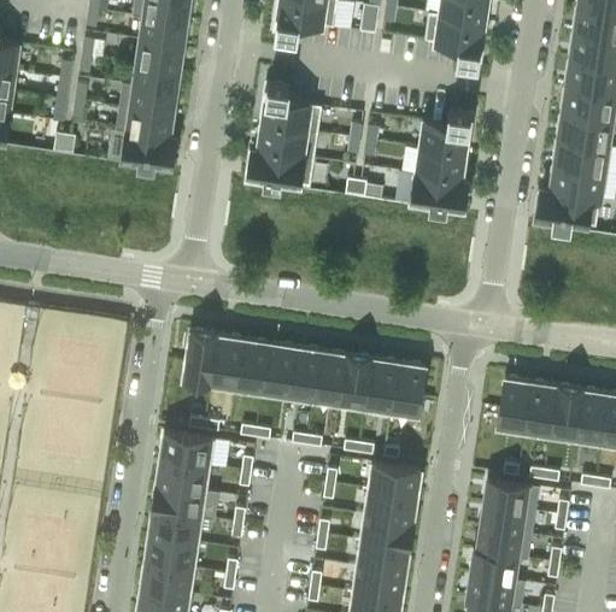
[(89,0),(88,11),(99,12),(99,0),(89,0)]
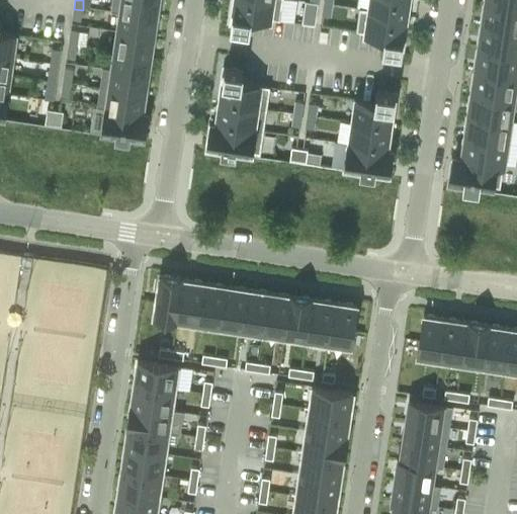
[(113,0),(111,14),(120,16),(156,21),(159,0),(113,0)]
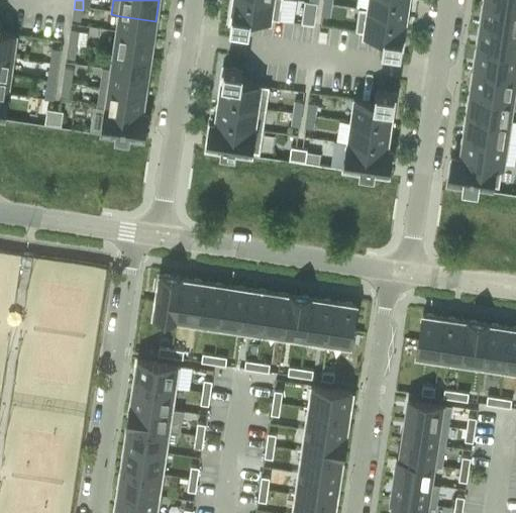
[(233,13),(230,29),(248,32),(250,19),(254,20),(280,23),(283,1),(274,0),(234,0),(234,6),(232,5),(231,13),(233,13)]
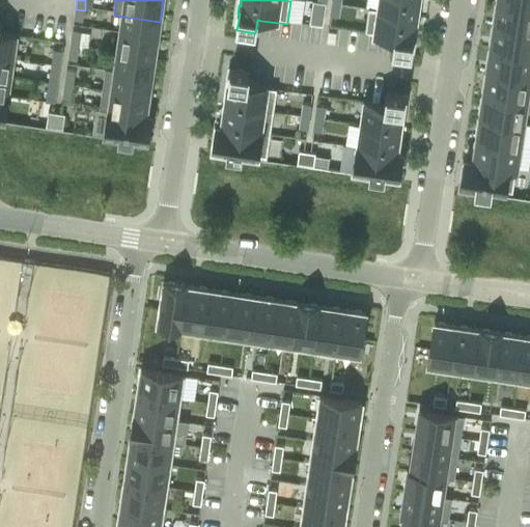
[(333,0),(333,6),(332,7),(339,8),(340,8),(341,0),(333,0)]
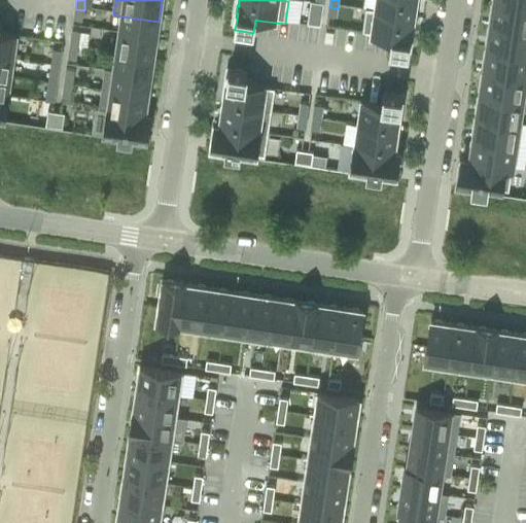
[(377,0),(375,13),(375,14),(413,20),(416,0),(377,0)]
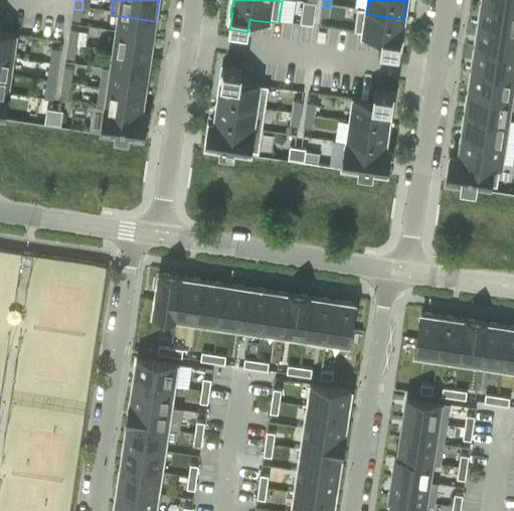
[(513,0),(483,0),(482,6),(513,11),(513,0)]
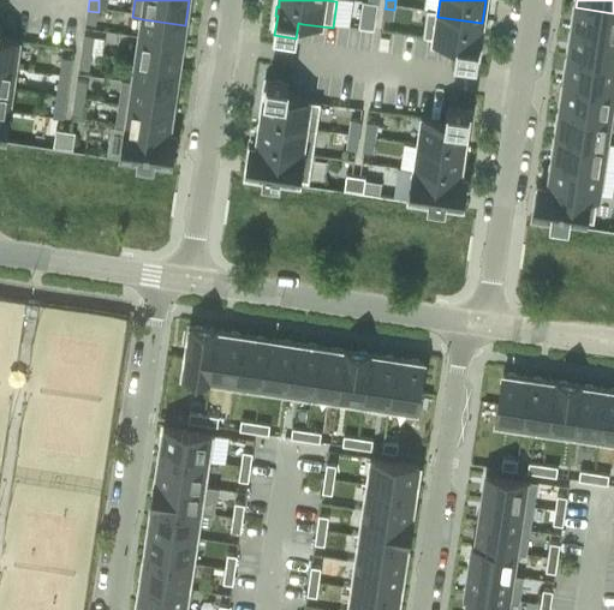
[(363,5),(358,33),(374,35),(377,7),(369,6),(363,5)]
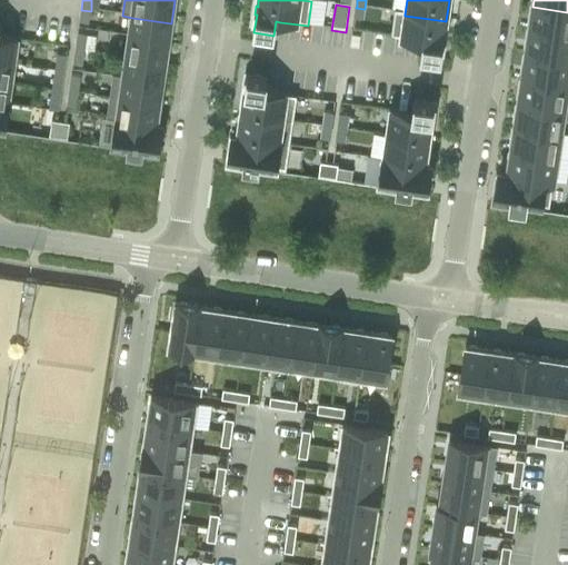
[(530,9),(529,18),(531,18),(529,31),(567,36),(567,12),(532,7),(532,9),(530,9)]
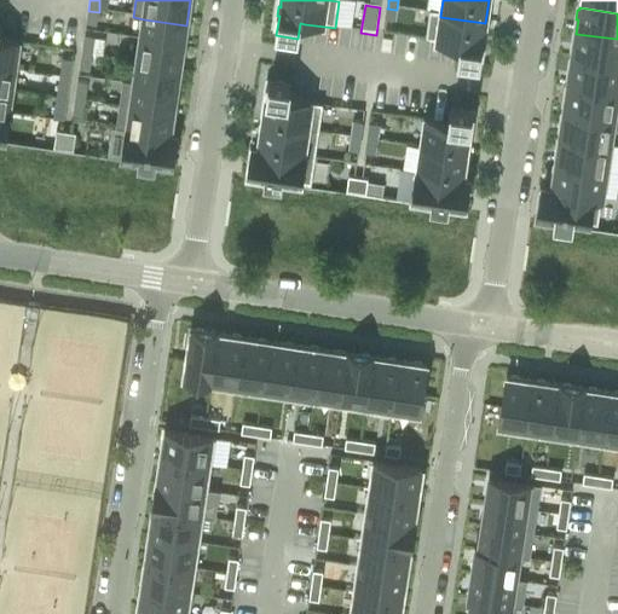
[(387,9),(386,23),(393,24),(396,24),(397,10),(396,10),(387,9)]
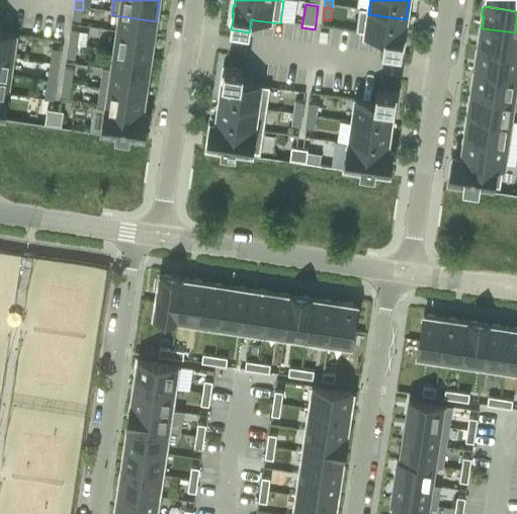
[(83,10),(74,9),(72,22),(81,24),(83,10)]
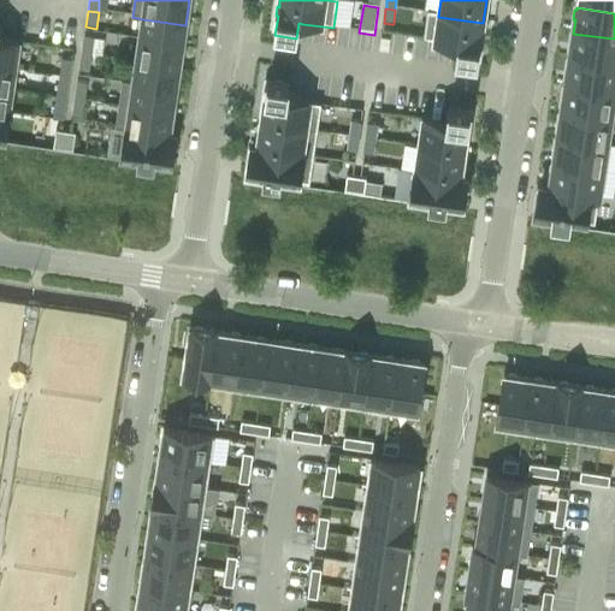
[(427,15),(424,42),(427,42),(457,47),(455,61),(477,65),(480,46),(482,46),(484,37),(483,37),(482,36),(483,23),(438,17),(438,16),(431,15),(427,13),(427,15)]
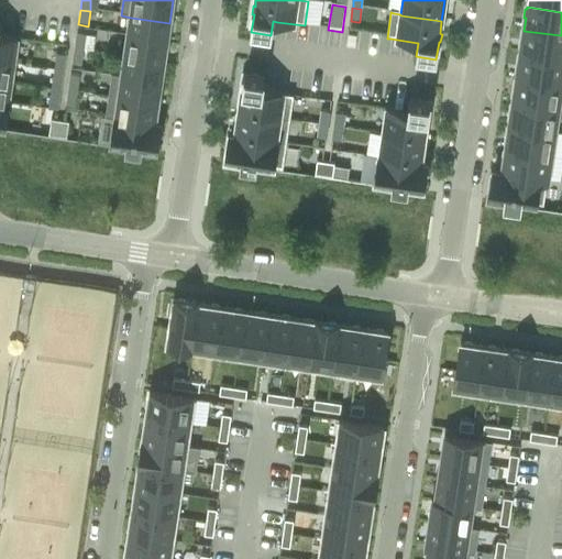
[(131,18),(129,37),(166,43),(169,23),(131,18)]
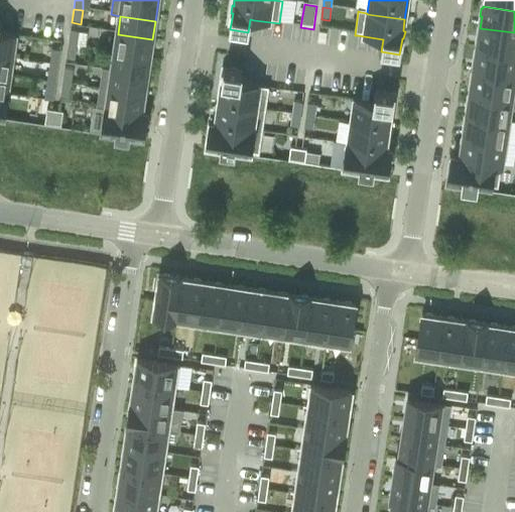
[(15,38),(1,36),(0,35),(0,24),(0,23),(0,22),(0,57),(12,59),(15,38)]
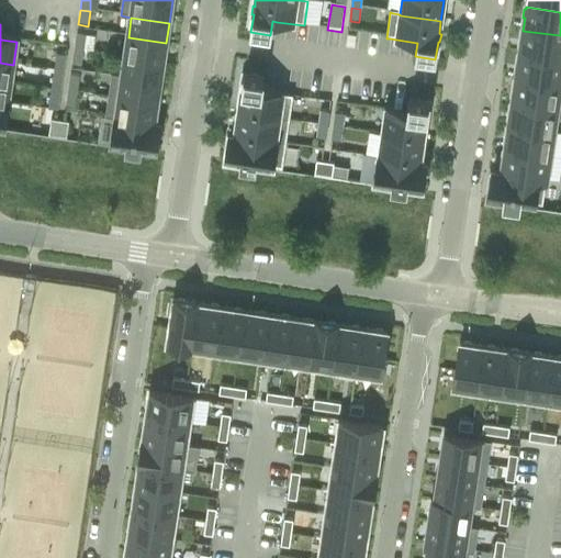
[(520,33),(519,43),(522,43),(519,55),(560,62),(560,35),(523,31),(523,33),(520,33)]
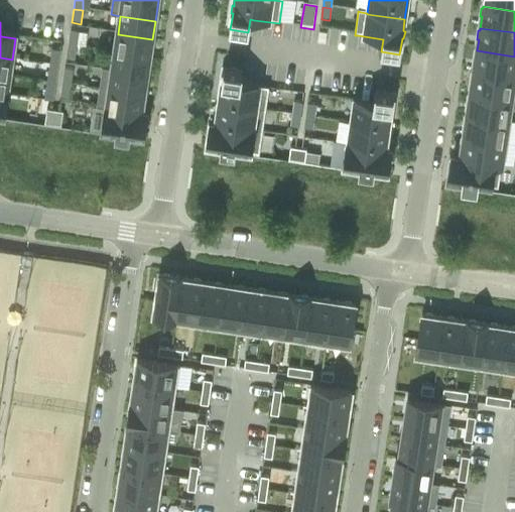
[(71,33),(69,46),(77,47),(79,34),(71,33)]
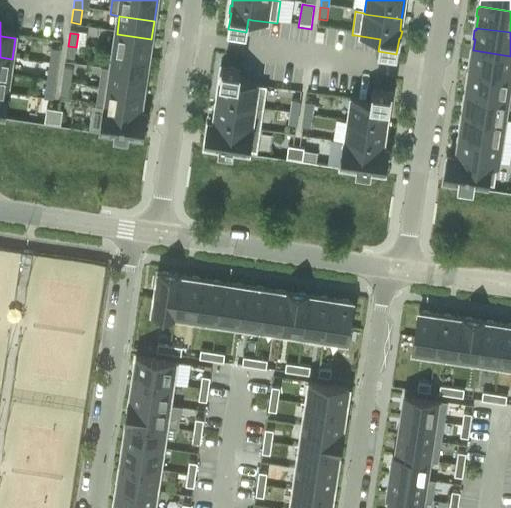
[(117,34),(114,53),(149,58),(151,39),(117,34)]
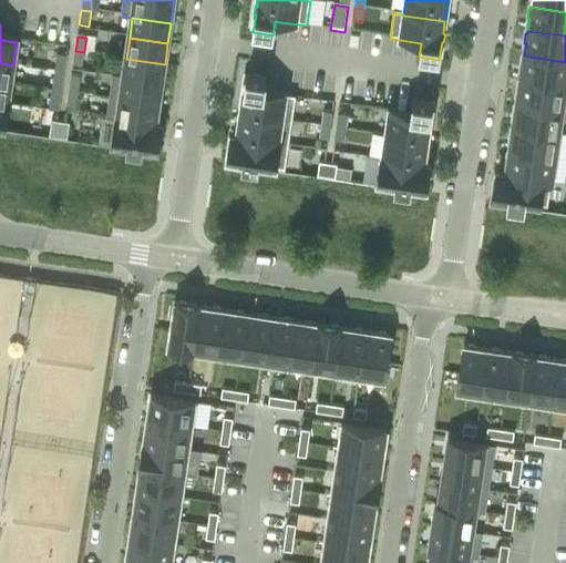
[(84,52),(75,51),(73,67),(82,69),(84,52)]
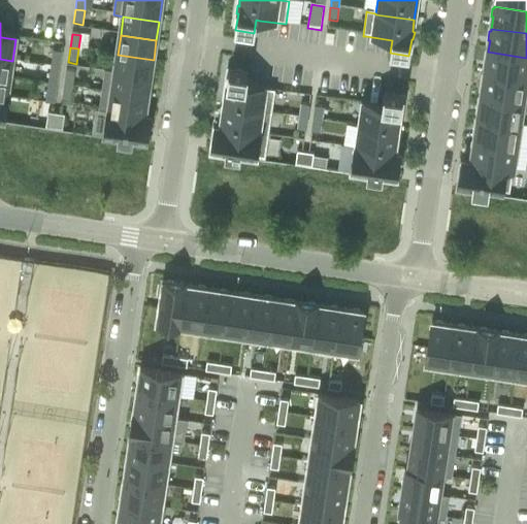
[(486,54),(484,63),(486,64),(484,75),(526,82),(526,58),(488,52),(487,55),(486,54)]
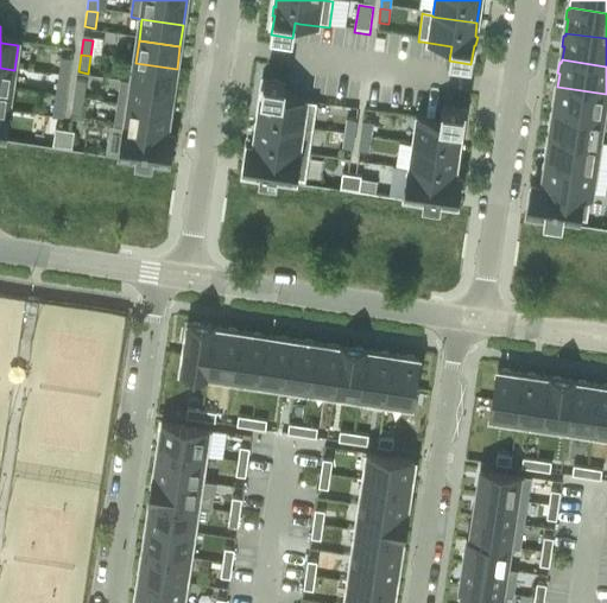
[(62,62),(59,77),(69,78),(71,63),(62,62)]
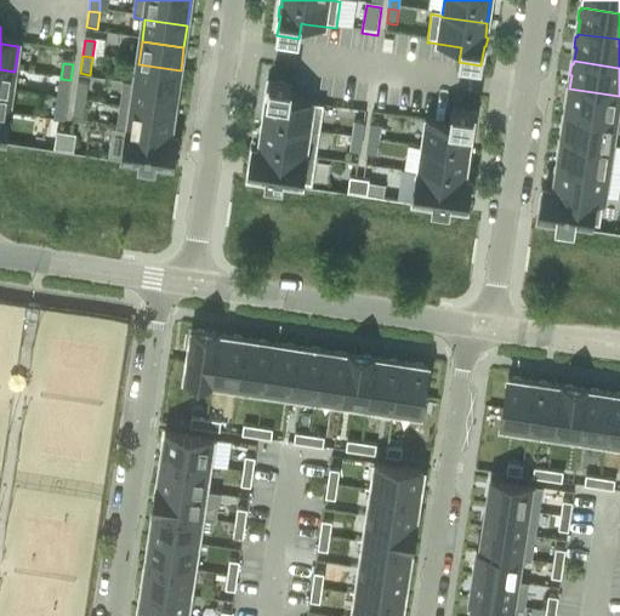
[(138,64),(135,86),(177,92),(181,70),(138,64)]
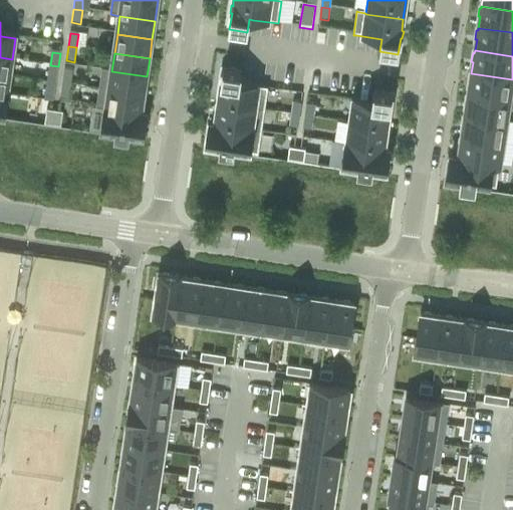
[(0,76),(9,78),(12,59),(0,57),(0,76)]
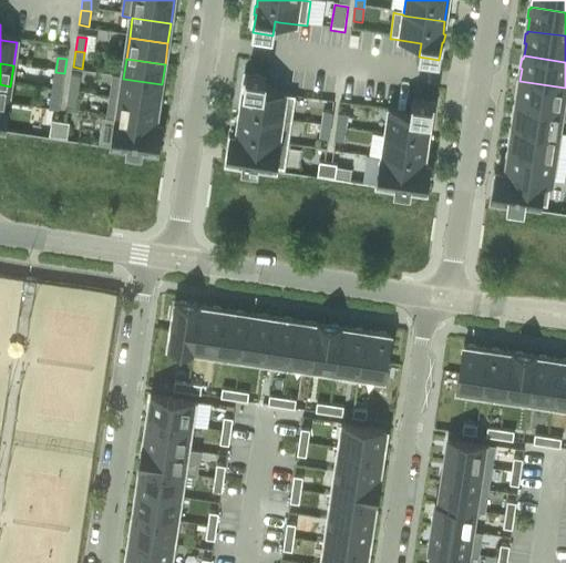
[(55,72),(52,92),(61,94),(64,73),(55,72)]
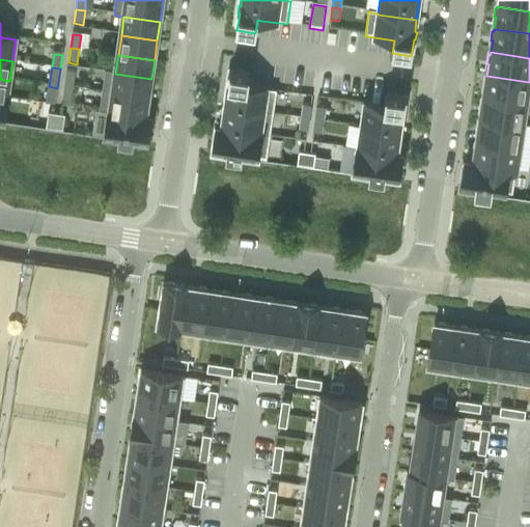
[(106,73),(103,93),(148,100),(151,79),(115,74),(106,73)]
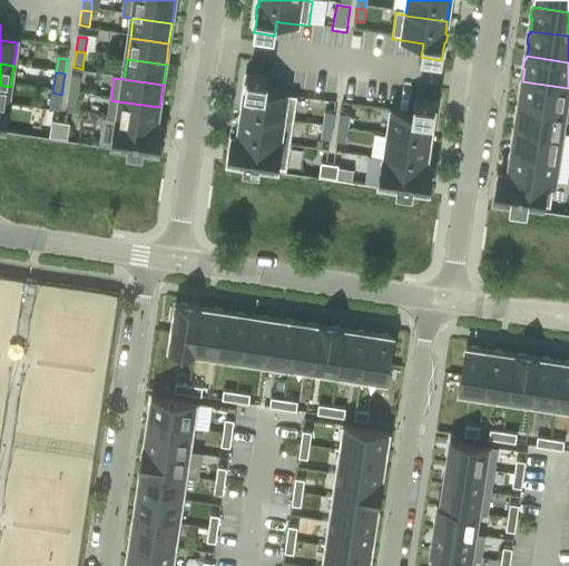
[(243,96),(242,104),(244,104),(242,117),(293,125),(297,99),(270,96),(265,95),(267,81),(247,78),(245,96),(243,96)]
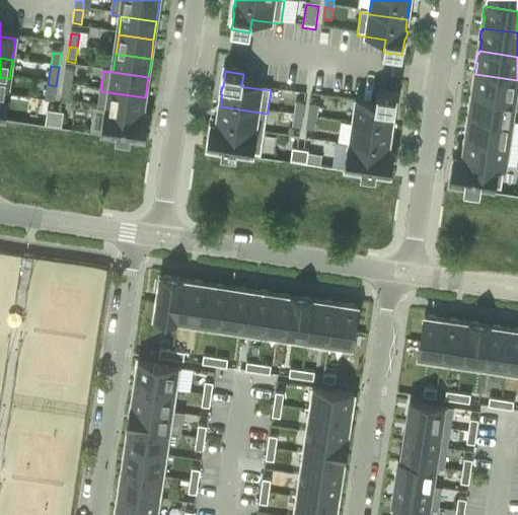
[(65,72),(63,85),(71,86),(73,73),(65,72)]
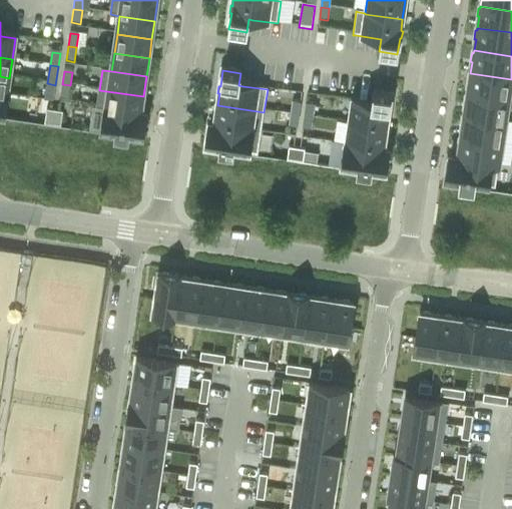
[(468,75),(467,84),(469,84),(467,96),(508,102),(511,79),(470,73),(470,75),(468,75)]
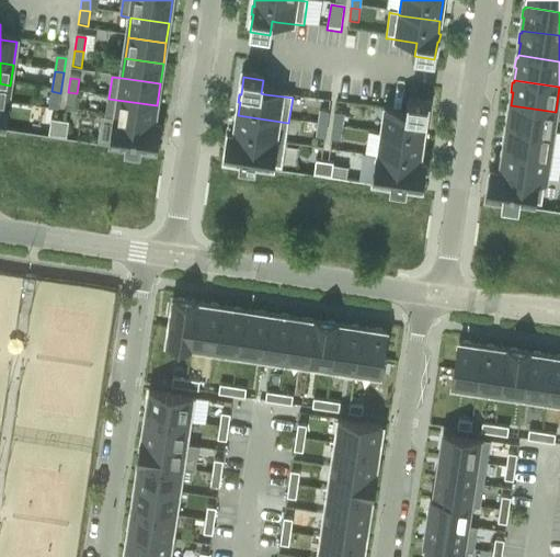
[(0,102),(8,104),(10,86),(0,83),(0,102)]
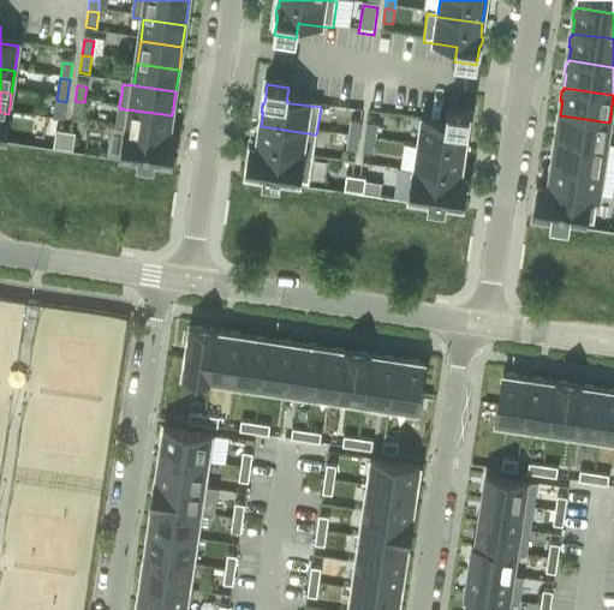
[(66,102),(57,100),(53,121),(63,123),(66,102)]
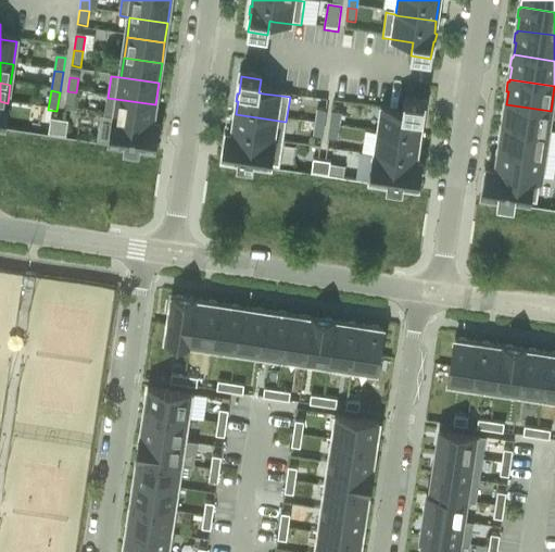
[(76,92),(67,91),(65,107),(74,109),(76,92)]
